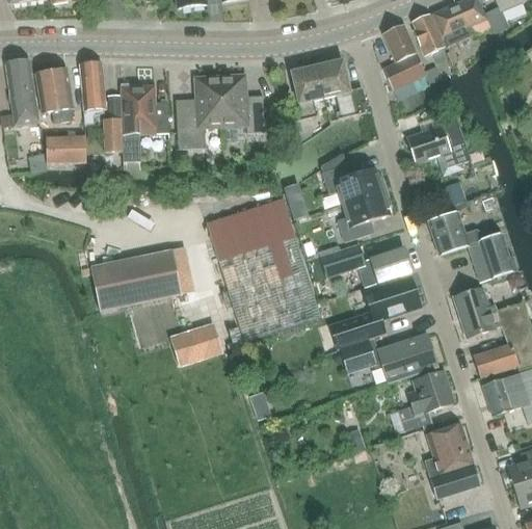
[(468,27),(485,19),(477,0),(462,0),(432,14),(447,46),(472,35),(468,27)]
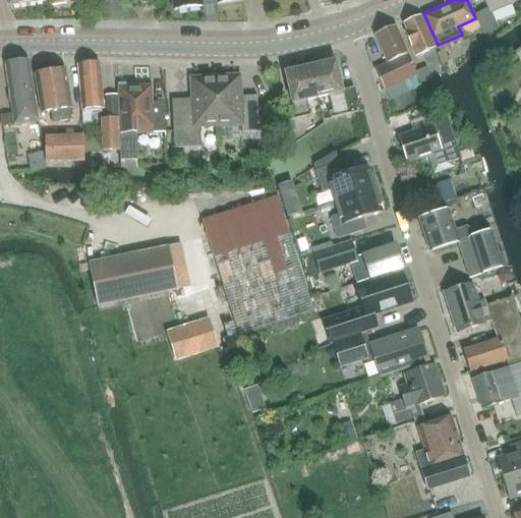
[(484,0),(487,6),(473,13),(483,33),(498,25),(489,9),(513,0),(484,0)]
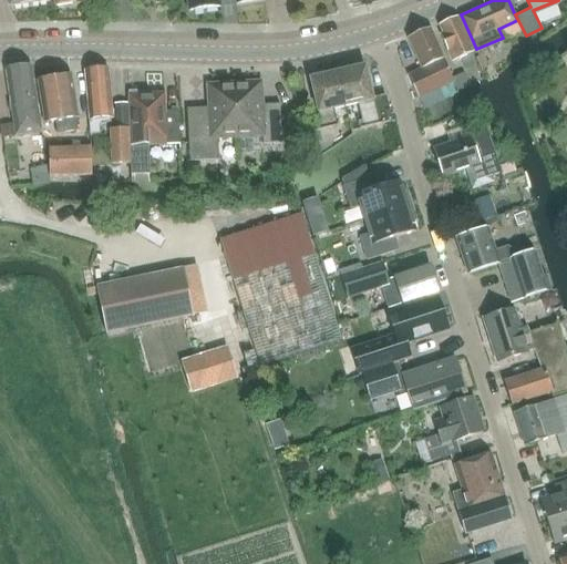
[(452,60),(473,50),(457,14),(439,23),(442,31),(440,32),(452,60)]
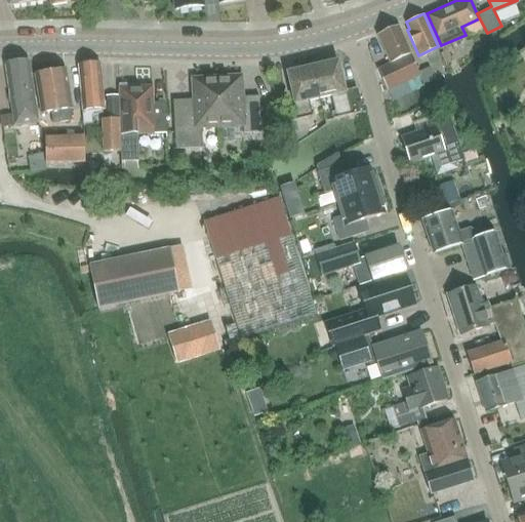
[(398,25),(377,34),(390,61),(377,67),(387,88),(419,73),(398,25)]
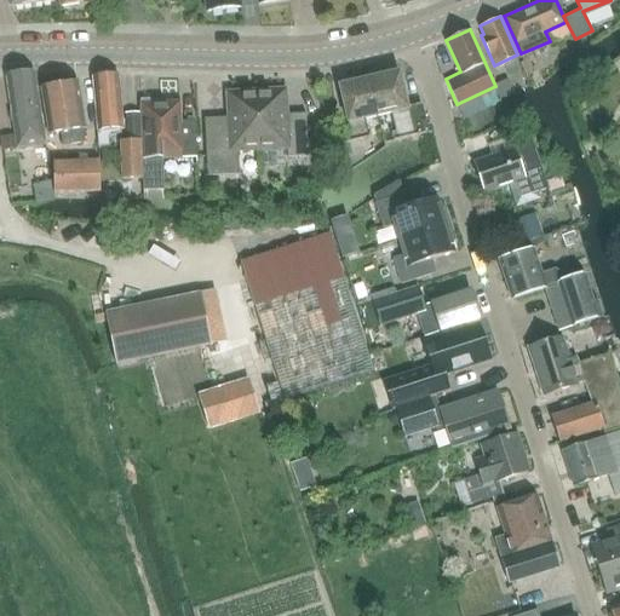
[(368,76),(378,114),(391,110),(396,130),(391,131),(392,137),(428,130),(422,102),(407,105),(399,69),(368,76)]
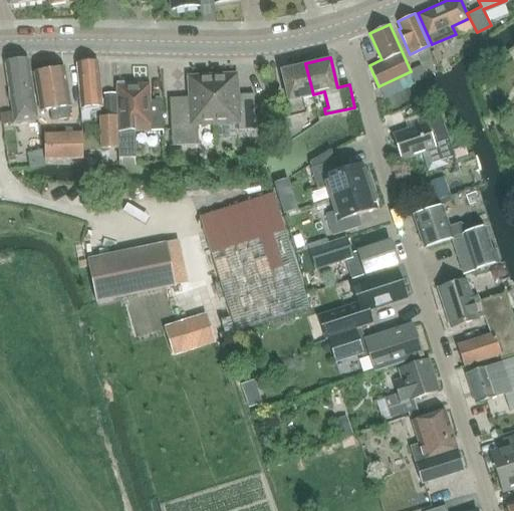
[(28,58),(5,61),(9,89),(7,90),(8,98),(11,98),(14,120),(37,117),(28,58)]
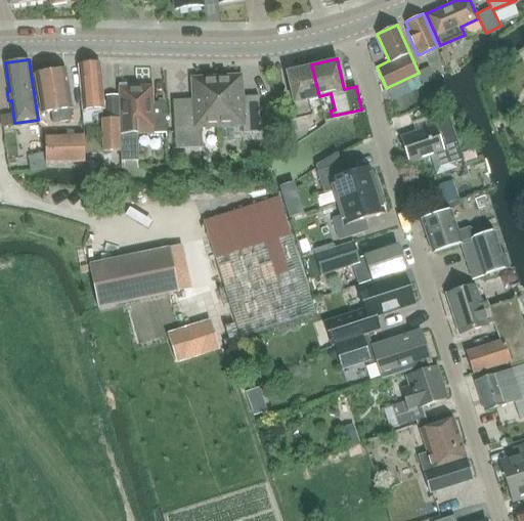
[(103,106),(99,60),(78,62),(83,107),(82,107),(83,122),(92,121),(90,107),(103,106)]
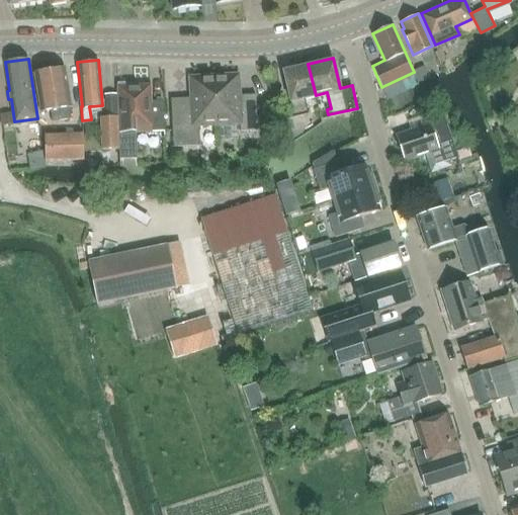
[(304,97),(316,95),(308,64),(282,70),(290,100),(293,114),(307,111),(304,97)]
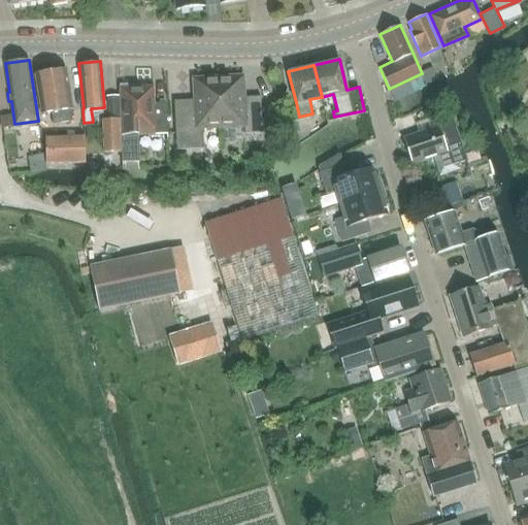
[(70,93),(66,68),(35,73),(41,112),(52,110),(54,122),(71,119),(70,107),(72,107),(71,102),(74,101),(72,92),(70,93)]
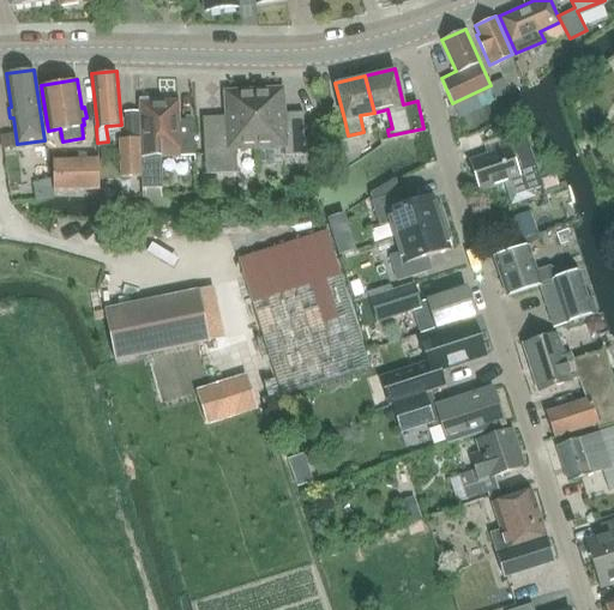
[(253,88),(257,145),(283,144),(284,153),(305,152),(302,114),(288,115),(283,110),(282,86),(253,88)]
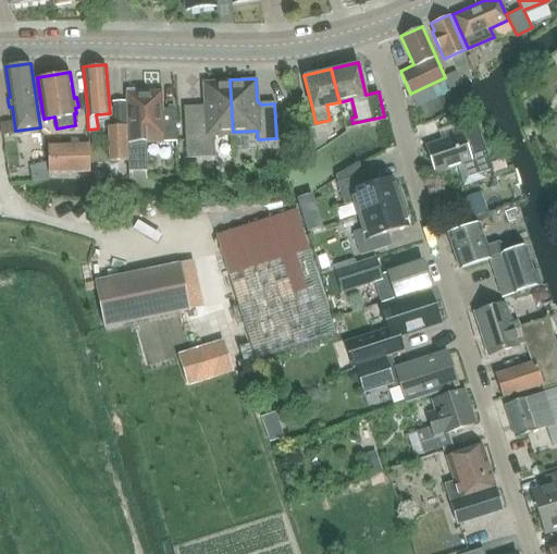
[(213,133),(233,132),(230,79),(203,81),(205,103),(201,107),(183,108),(186,156),(214,155),(213,133)]
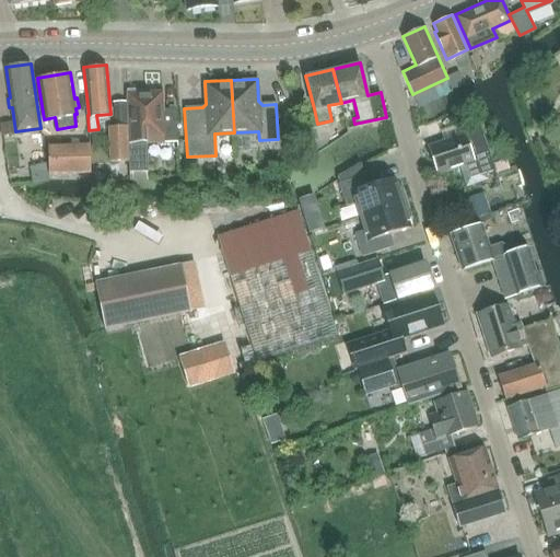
[(170,109),(163,109),(162,89),(127,91),(130,171),(147,170),(146,141),(177,139),(176,106),(170,107),(170,109)]
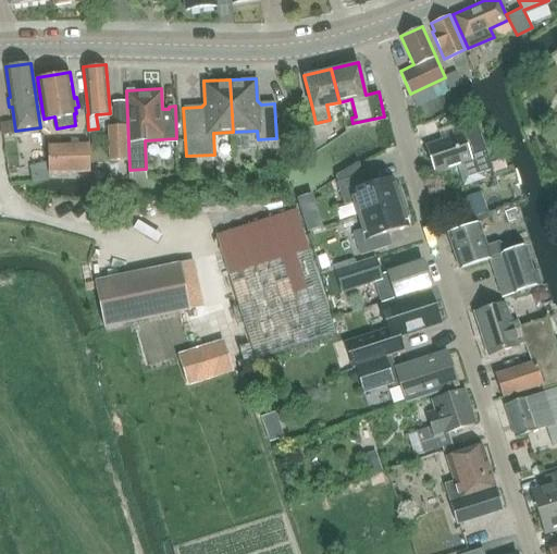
[(125,101),(112,101),(113,124),(108,124),(109,159),(126,158),(125,123),(126,123),(125,101)]
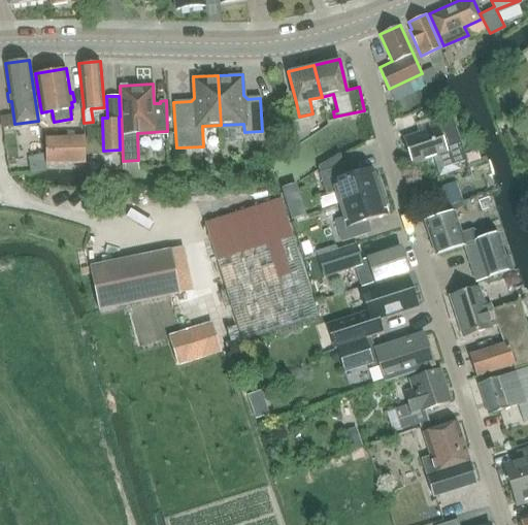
[(0,116),(2,126),(9,125),(13,124),(11,113),(7,115),(0,116)]
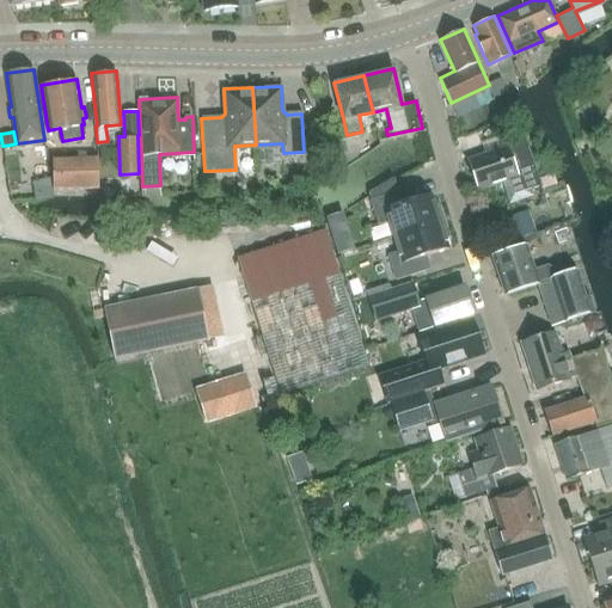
[(522,133),(506,137),(503,131),(481,140),(485,152),(469,158),(478,188),(503,179),(510,200),(531,192),(530,188),(540,184),(522,133)]
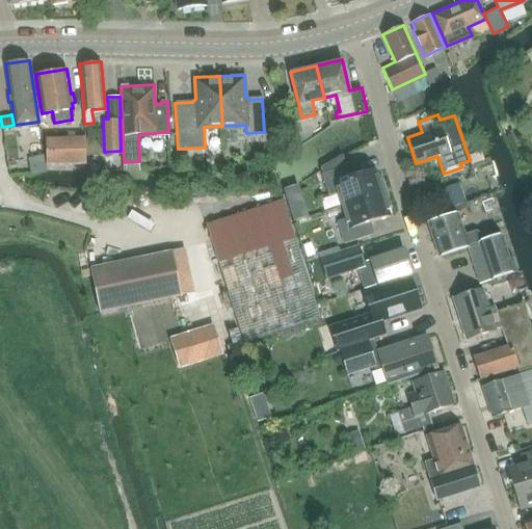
[(46,163),(86,163),(85,136),(46,137),(46,163)]
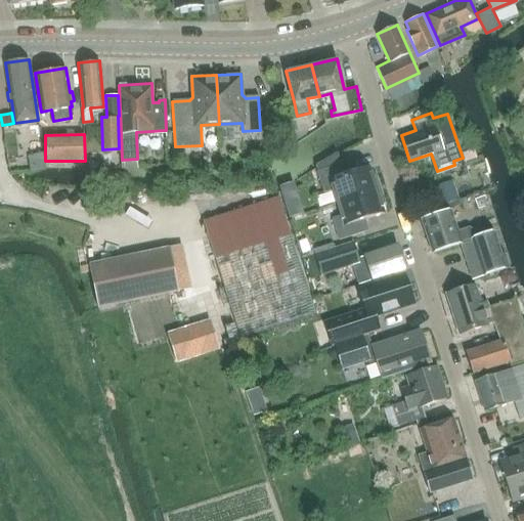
[(332,188),(336,202),(380,188),(376,174),(373,175),(369,167),(344,174),(341,164),(317,171),(323,191),(332,188)]
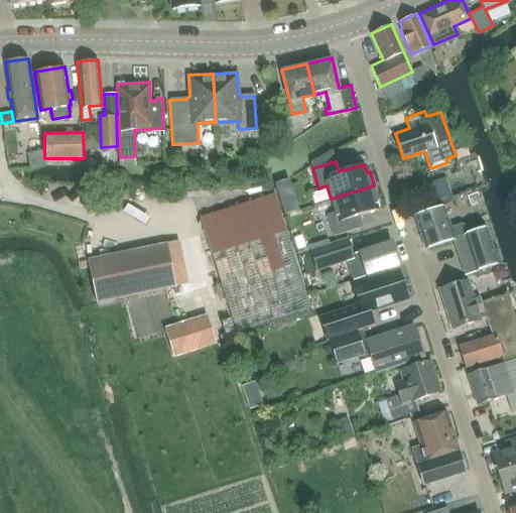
[(428,181),(434,200),(452,194),(445,175),(428,181)]
